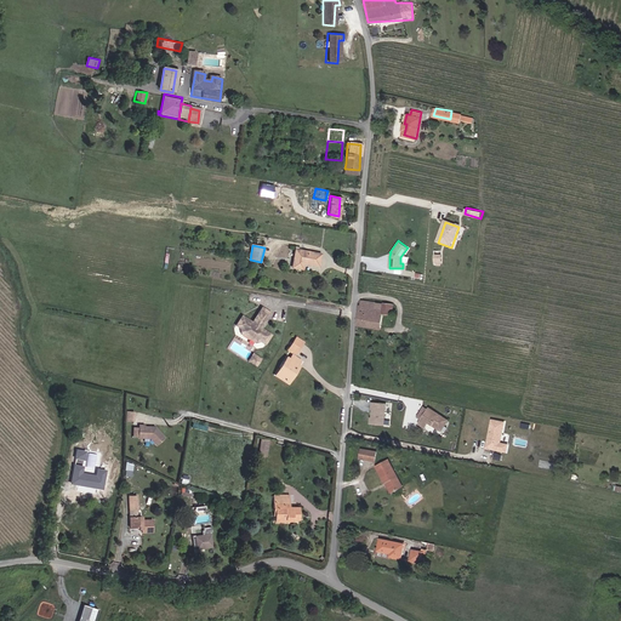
[(300,262),(318,266),(320,254),(295,249),(291,266),(298,268),(300,262)]
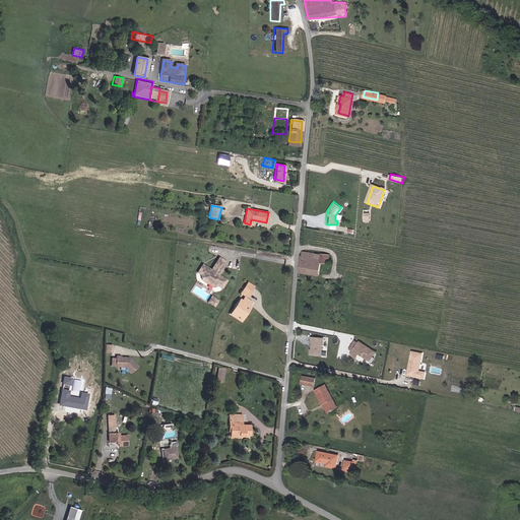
[(298,271),(318,275),(320,264),(327,265),(328,257),(326,256),(302,253),(301,258),(300,258),(298,271)]
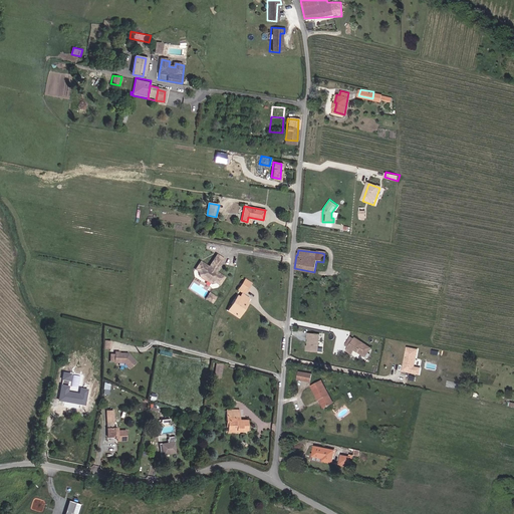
[(200,258),(195,266),(198,269),(199,273),(210,281),(214,280),(218,283),(223,275),(215,269),(216,269),(214,268),(215,266),(217,267),(222,260),(215,255),(208,264),(200,258)]
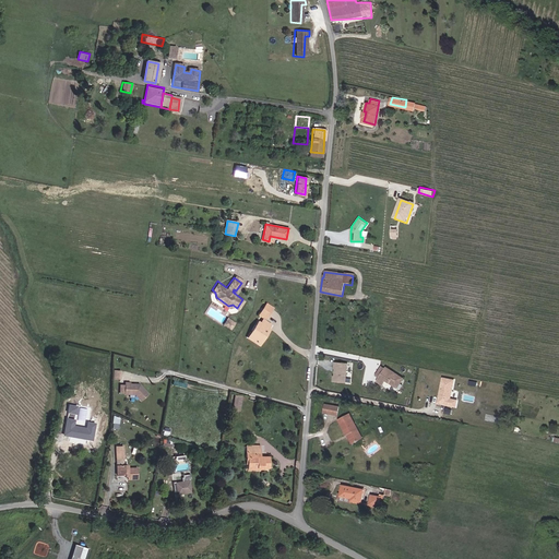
[(260,311),(268,316),(274,307),(266,302),(260,311)]
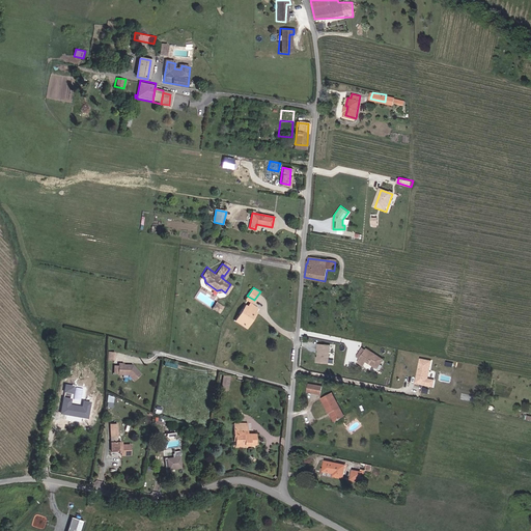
[(250,316),(252,317),(256,312),(255,311),(249,307),(251,304),(249,303),(247,306),(245,304),(239,313),(240,315),(236,319),(245,325),(250,316)]
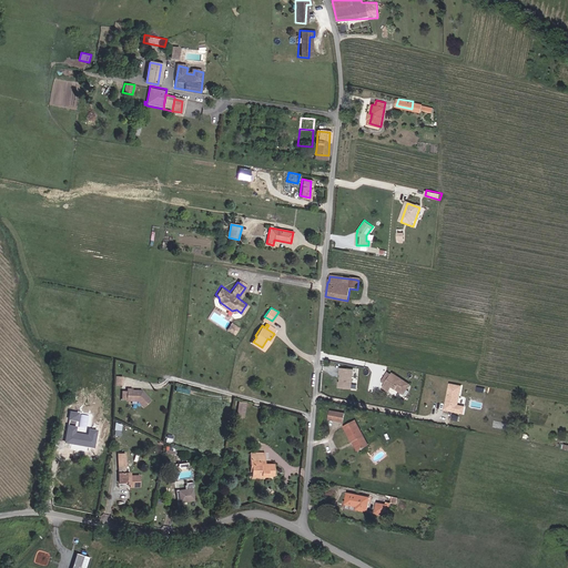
[(341,367),(340,387),(353,388),(355,368),(341,367)]
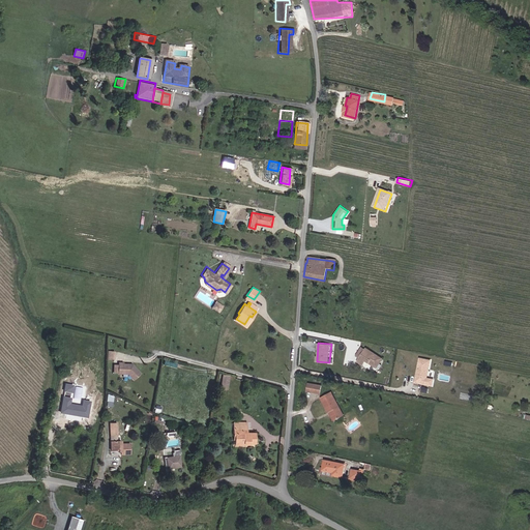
[(378,365),(383,358),(367,347),(365,349),(362,346),(357,354),(361,356),(360,358),(365,361),(366,359),(378,365)]
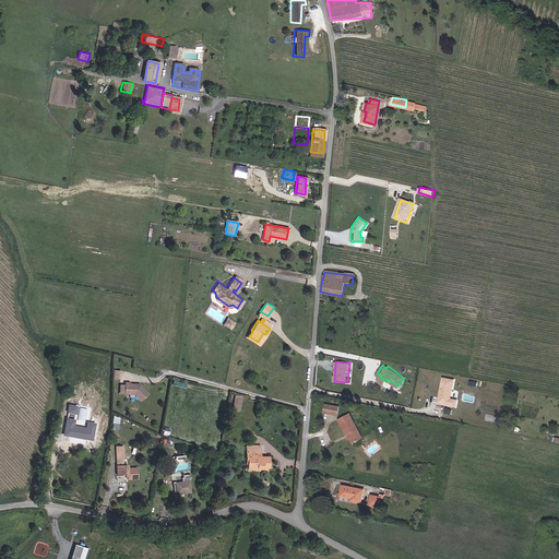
[(438,404),(458,407),(459,399),(452,397),(455,379),(442,377),(438,404)]
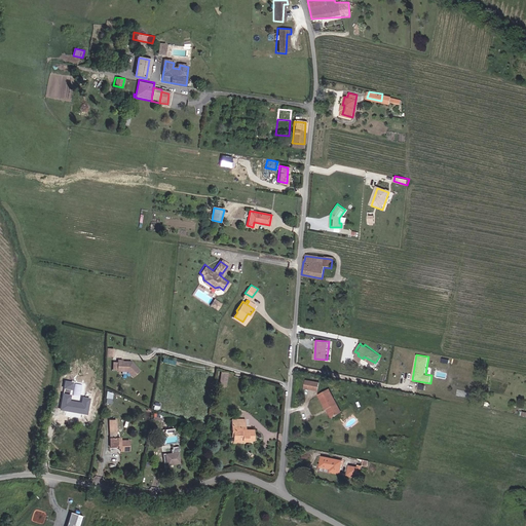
[(124,360),(119,360),(119,371),(128,371),(134,377),(141,371),(134,362),(133,362),(132,363),(129,363),(128,362),(124,362),(124,360)]
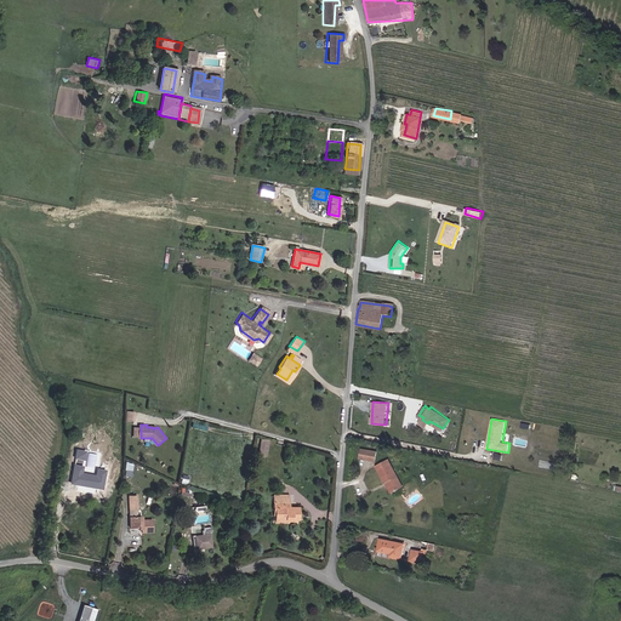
[(364,450),(363,460),(374,461),(375,453),(364,450)]
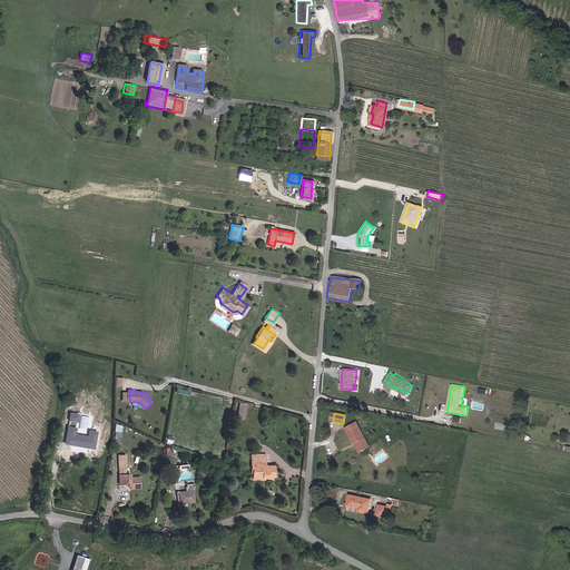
[(369,446),(355,421),(344,426),(353,442),(354,442),(360,451),(369,446)]
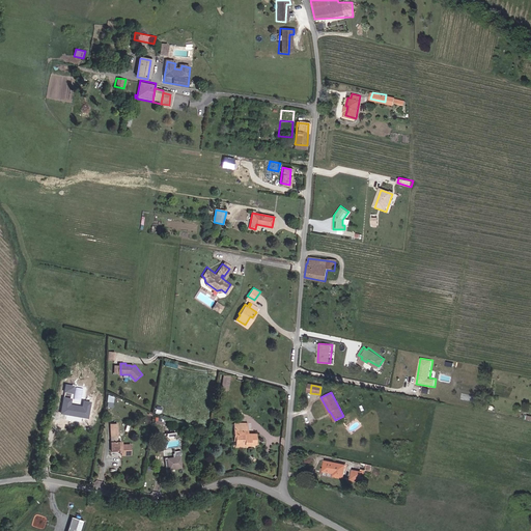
[(64,419),(80,416),(78,404),(59,410),(60,415),(63,415),(64,419)]
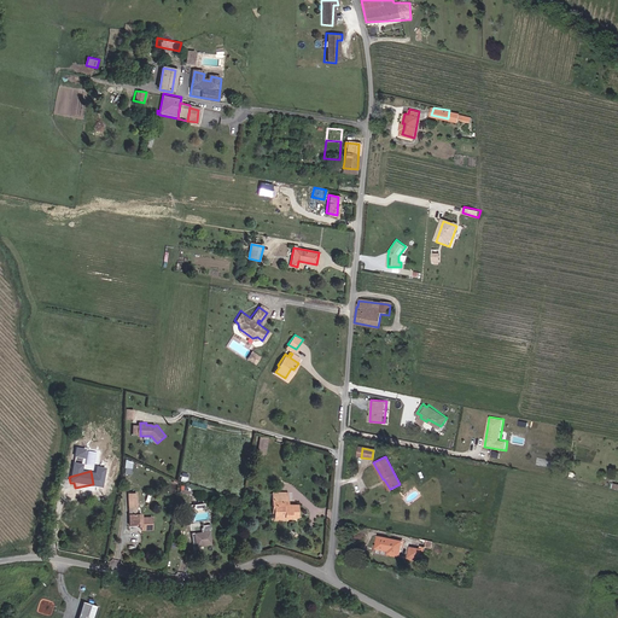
[(196,482),(208,483),(209,474),(198,472),(196,482)]
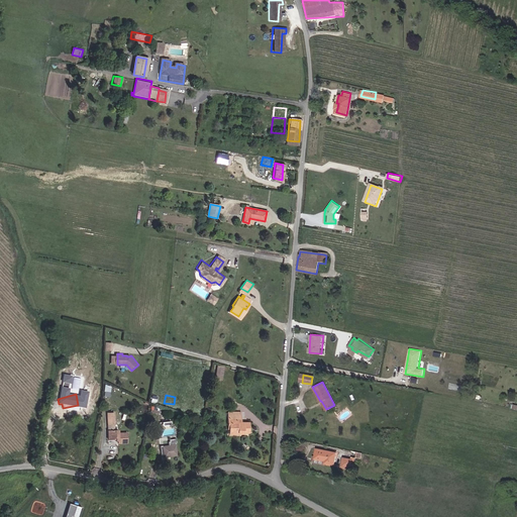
[(320,401),(326,414),(336,409),(334,405),(326,409),(321,401),(320,401)]
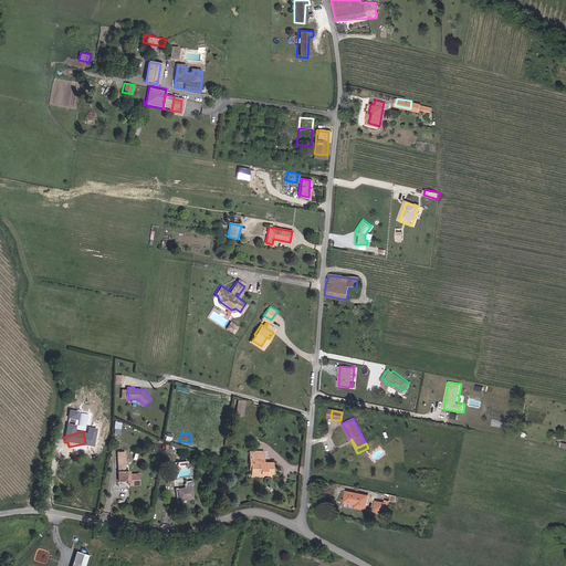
[(269,474),(273,474),(274,464),(260,464),(260,459),(265,460),(265,453),(249,452),(249,463),(251,464),(251,470),(250,475),(262,477),(262,473),(269,474)]
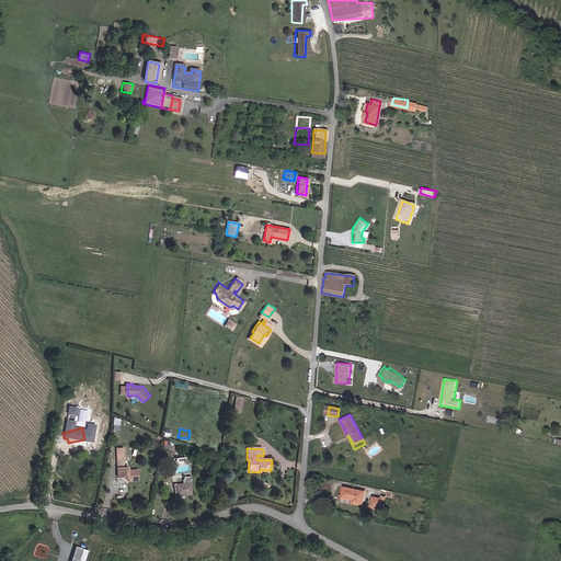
[(127,482),(137,481),(136,471),(126,471),(126,468),(116,469),(116,479),(127,478),(127,482)]
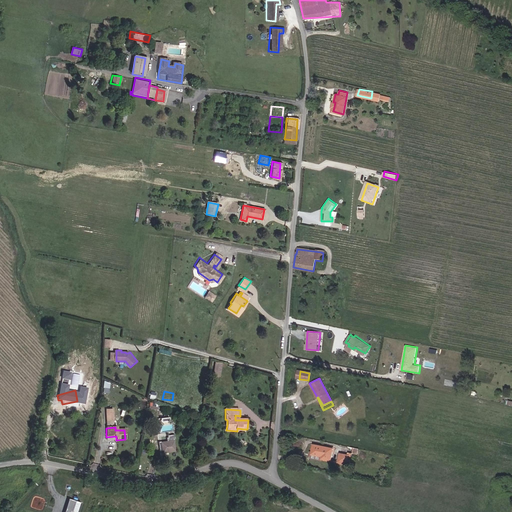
[(175,451),(173,441),(161,442),(158,442),(159,449),(161,449),(162,453),(175,451)]
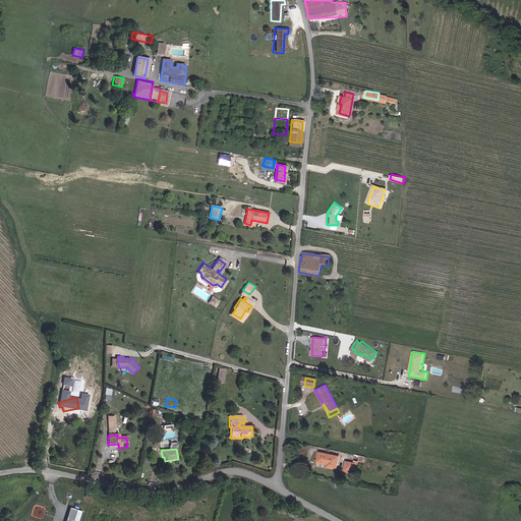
[(316,460),(337,464),(338,458),(317,454),(316,460)]
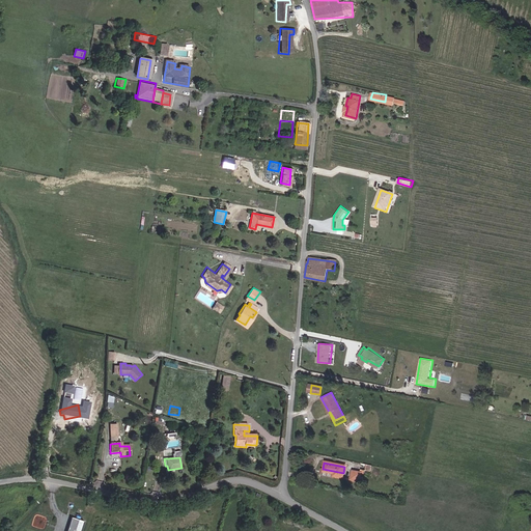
[(331,476),(342,478),(343,473),(323,469),(323,470),(323,472),(332,473),(331,476)]
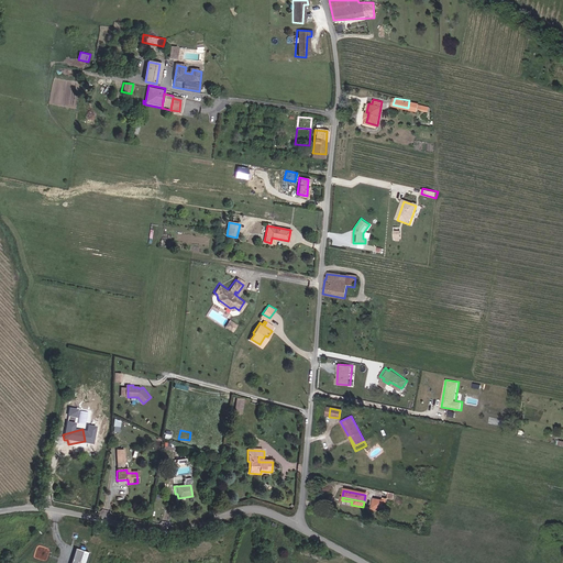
[(338,505),(350,507),(351,505),(352,501),(342,500),(342,498),(339,498),(338,505)]
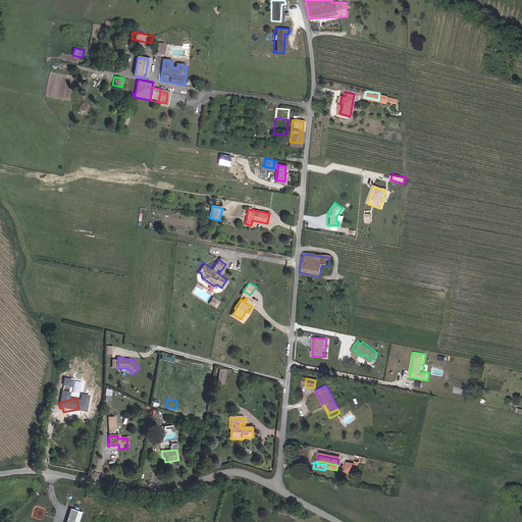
[(79,516),(85,498),(72,493),(66,512),(79,516)]
